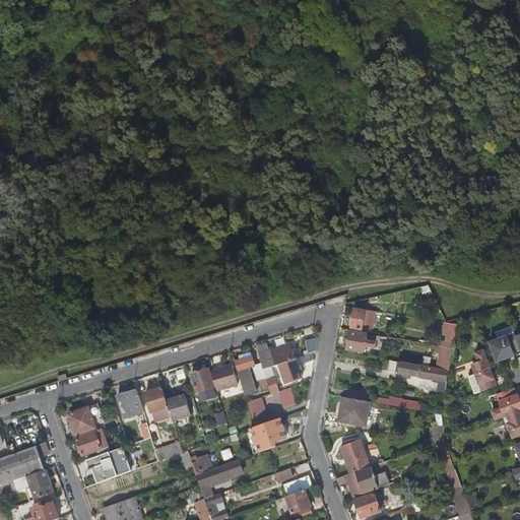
[(367,310),(355,308),(352,319),(364,321),(367,310)]
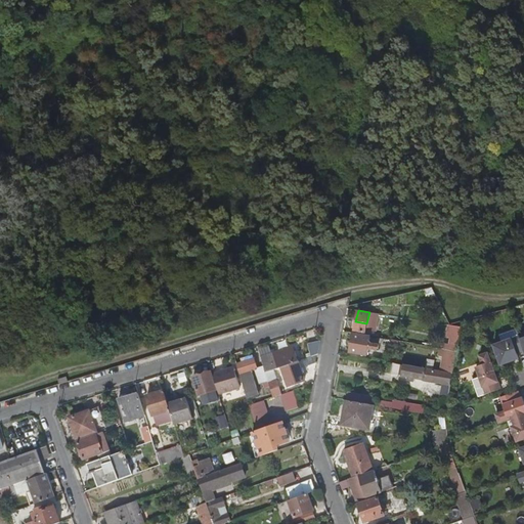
[(366,353),(370,335),(354,332),(351,350),(366,353)]
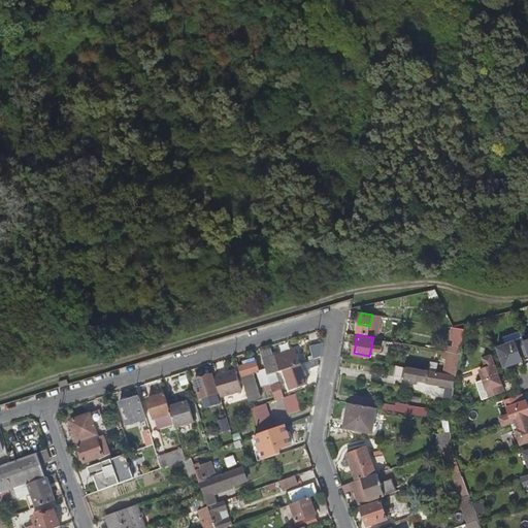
[(517,334),(502,338),(505,345),(519,341),(517,334)]
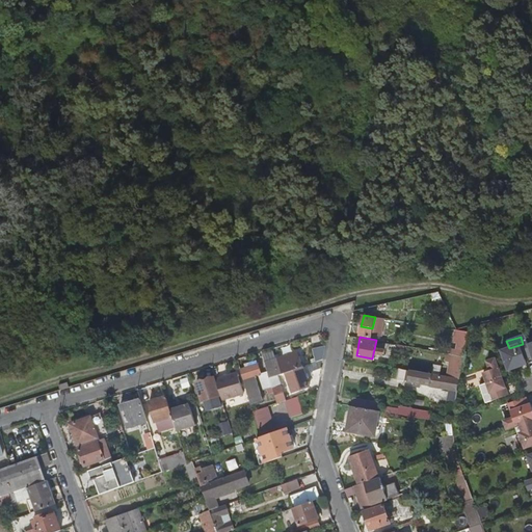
[(509,348),(501,351),(507,372),(527,365),(525,360),(531,356),(527,345),(527,342),(523,344),(509,348)]
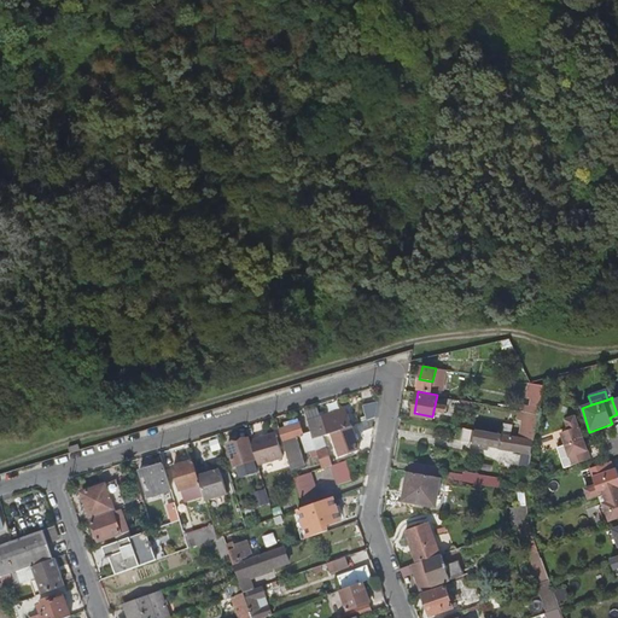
[(366,401),(344,408),(348,420),(369,414),(366,401)]
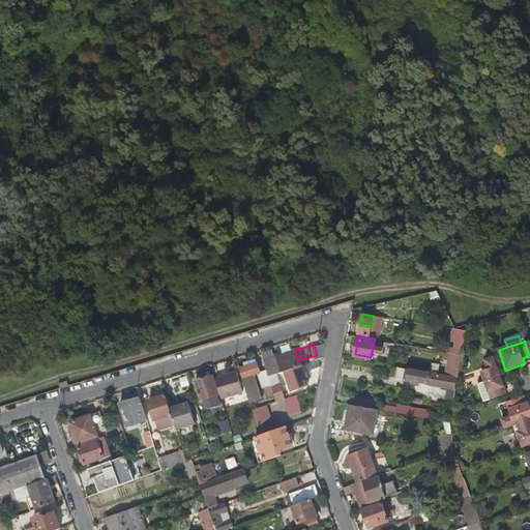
[(457,353),(445,351),(443,359),(449,360),(447,376),(458,378),(462,354),(457,353)]
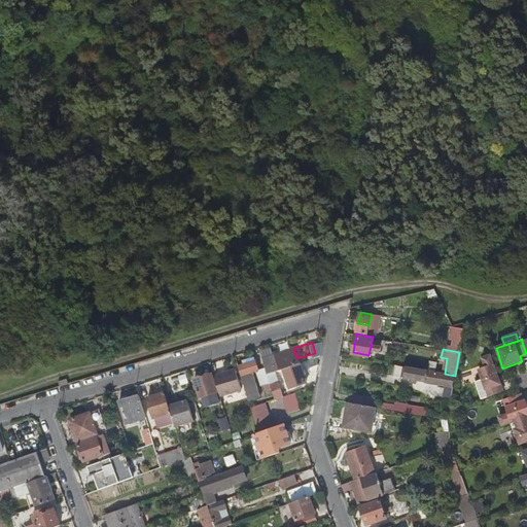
[(320,355),(306,360),(308,366),(319,363),(320,355)]
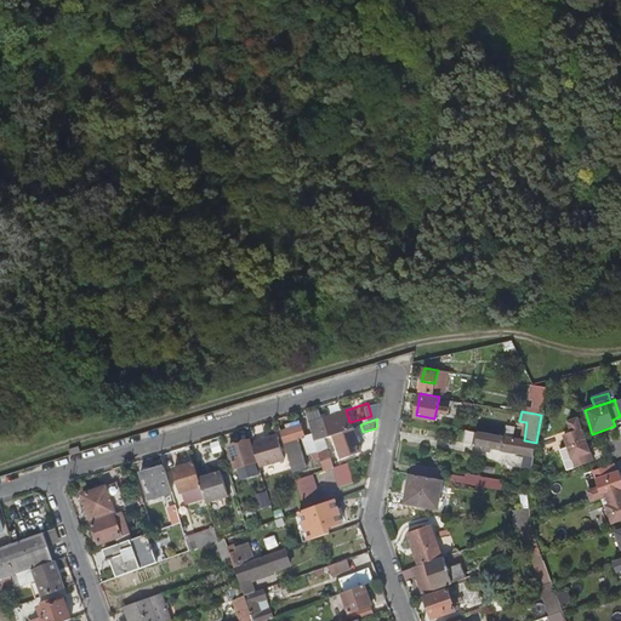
[(571,433),(564,437),(575,468),(593,462),(577,420),(568,423),(571,433)]
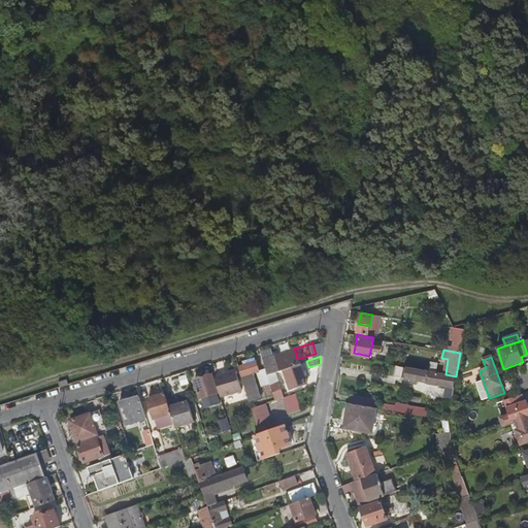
[(239,366),(250,401),(262,397),(255,373),(259,371),(255,358),(244,361),(244,365),(239,366)]
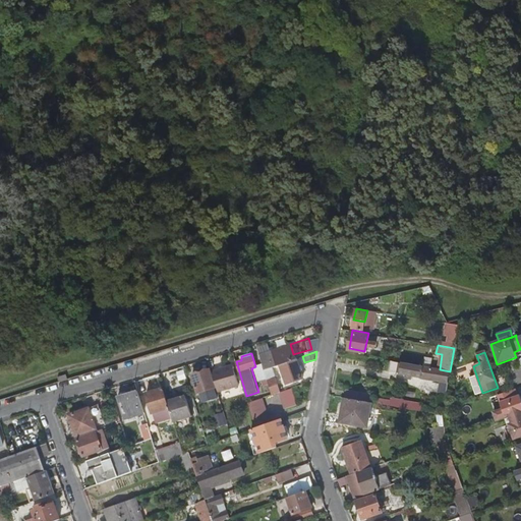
[(303,377),(297,357),(281,363),(287,382),(303,377)]
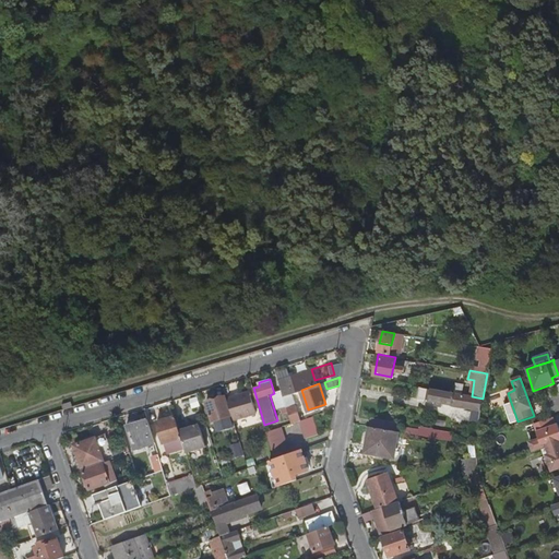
[(471,420),(478,421),(483,399),(472,396),(420,387),(418,399),(435,401),(441,402),(473,408),(471,420)]
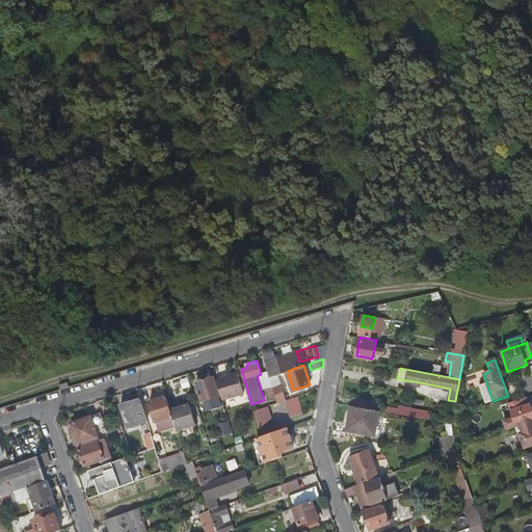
[(265,390),(268,390),(274,388),(271,377),(269,372),(261,374),(265,390)]
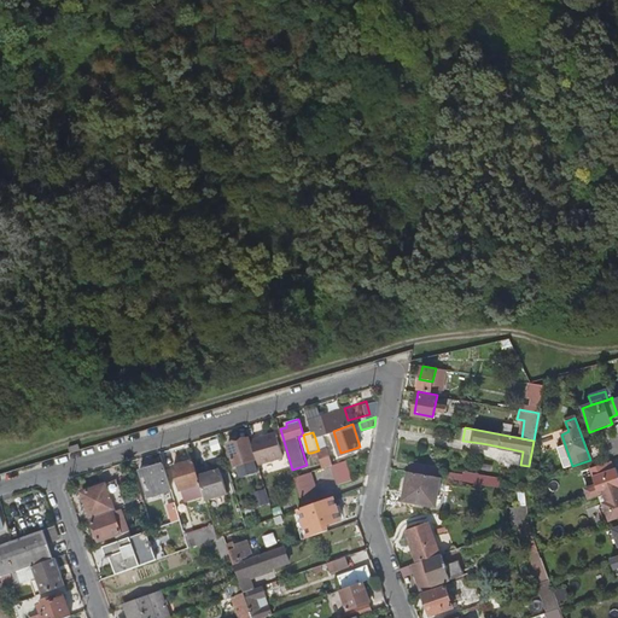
[(256,436),(257,461),(283,459),(281,435),(256,436)]
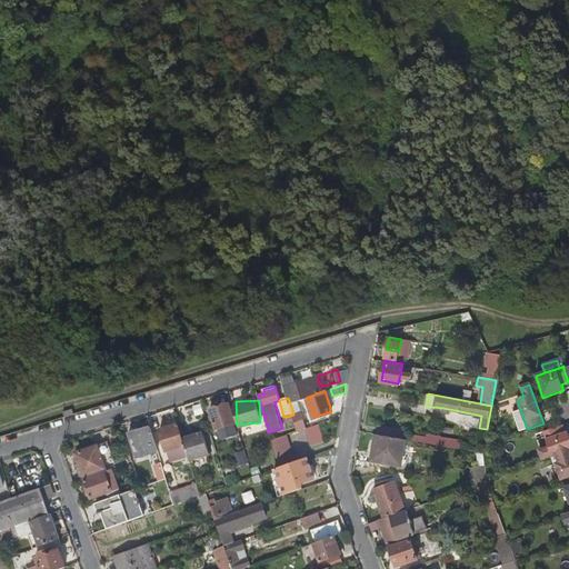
[(229,405),(211,410),(217,430),(235,426),(229,405)]
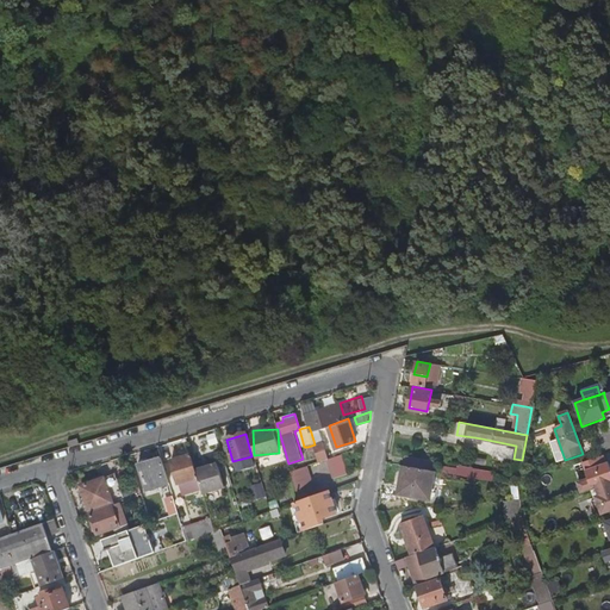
[(315,444),(316,450),(319,461),(328,459),(329,458),(324,442),(315,444)]
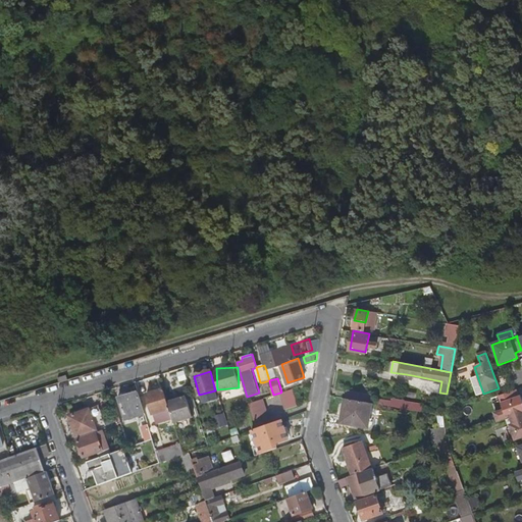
[(280,393),(285,409),(299,404),(293,388),(281,392),(280,393)]
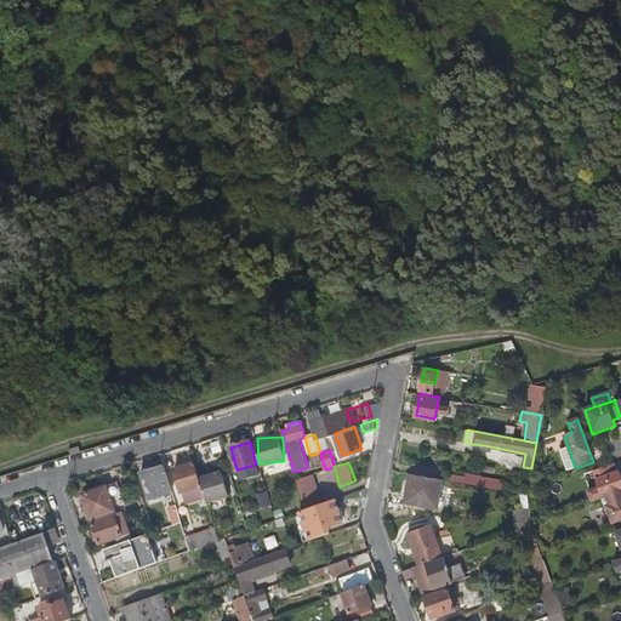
[(189,491),(193,502),(199,500),(199,501),(206,499),(203,488),(199,474),(195,463),(176,468),(182,493),(189,491)]
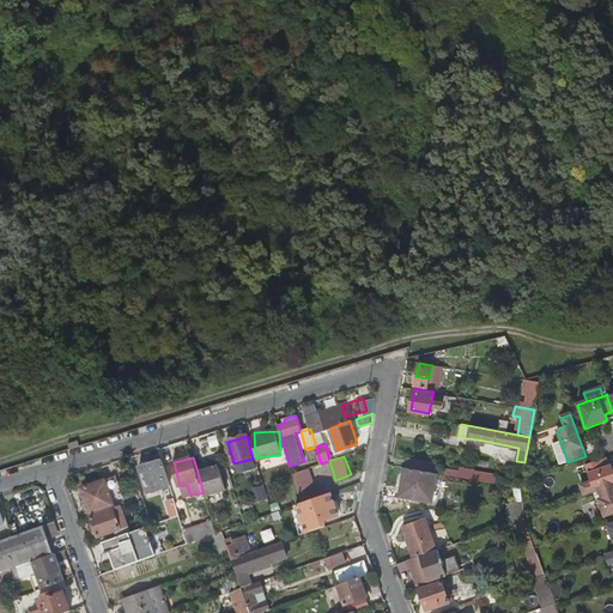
[(406,457),(405,467),(434,472),(436,462),(406,457)]
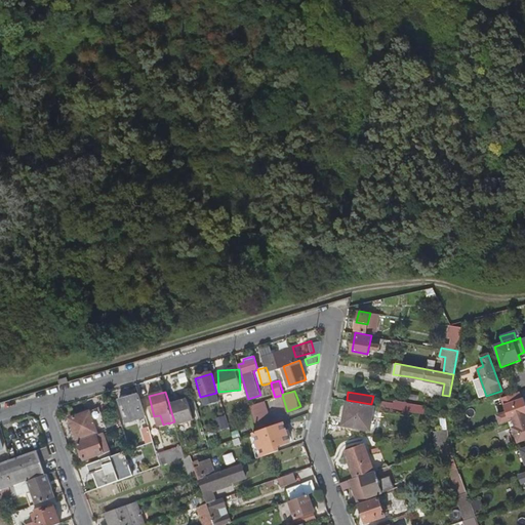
[(519,393),(500,399),(506,413),(498,416),(496,416),(499,425),(512,420),(524,415),(524,403),(523,399),(521,400),(519,393)]
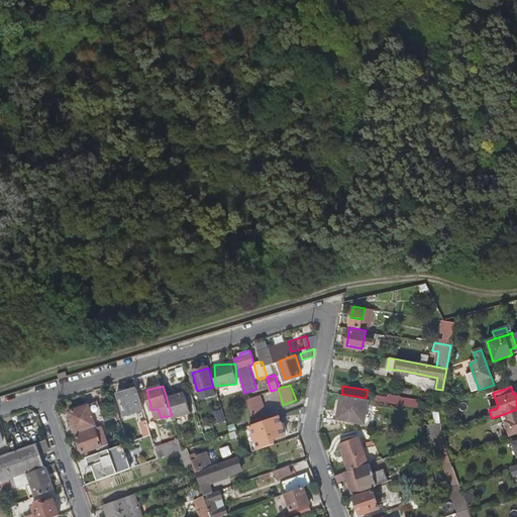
[(125,416),(144,411),(137,388),(119,394),(125,416)]
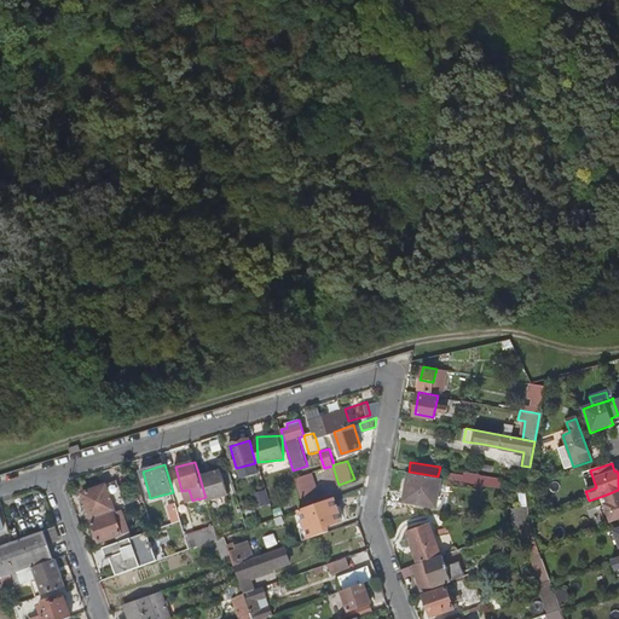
[(282,468),(273,470),(275,474),(265,478),(267,486),(285,480),(282,468)]
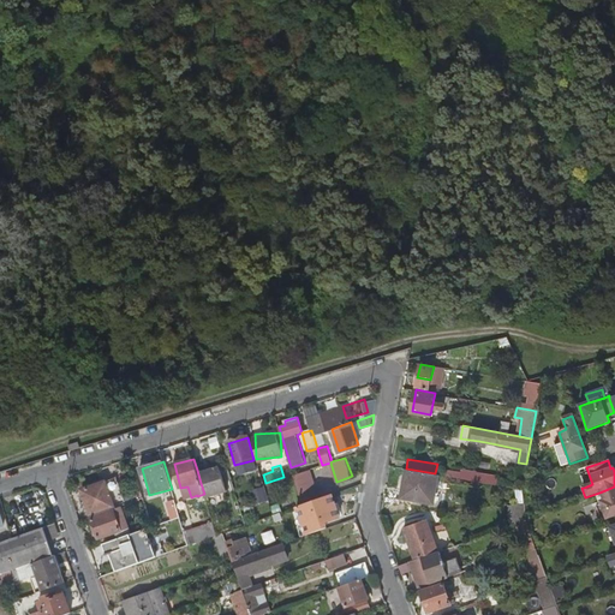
[(207,467),(197,470),(201,483),(204,494),(206,499),(227,493),(220,467),(216,469),(208,471),(207,467)]
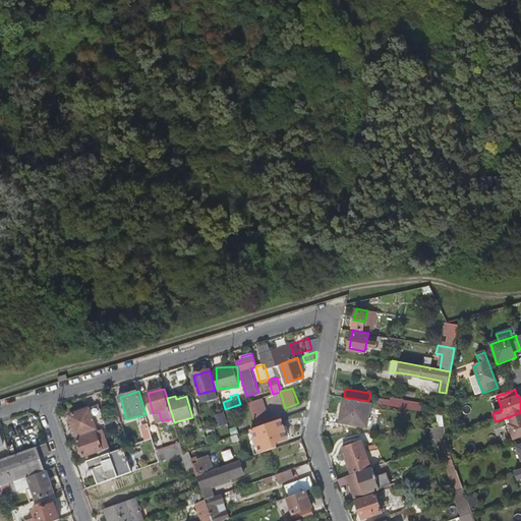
[(502,410),(497,396),(489,399),(495,413),(502,410)]
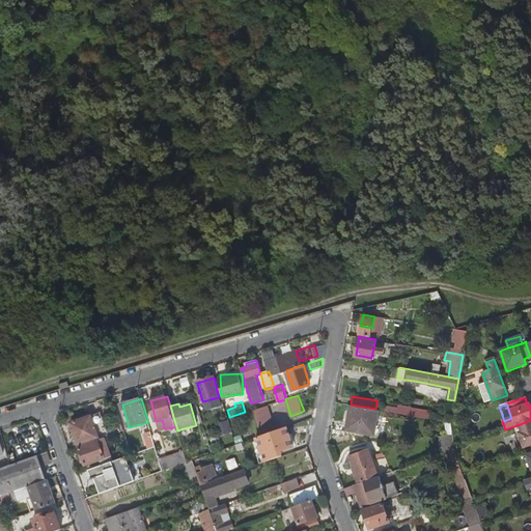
[(371,434),(375,409),(351,404),(348,413),(352,414),(348,429),(371,434)]
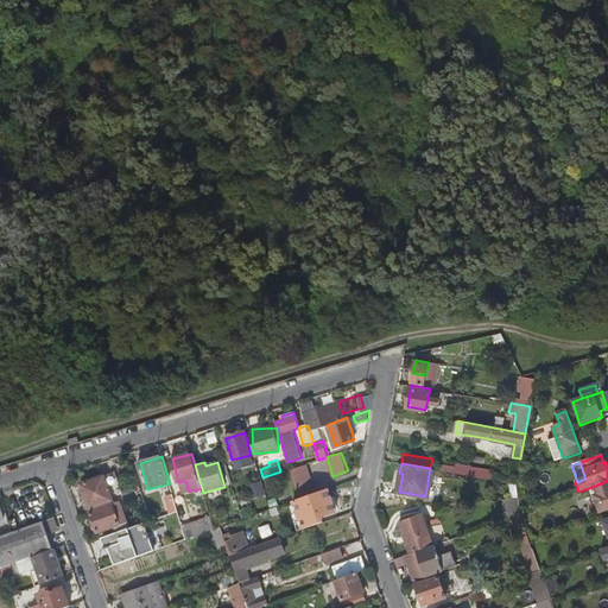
[(308,464),(290,470),(298,499),(304,498),(316,493),(308,464)]
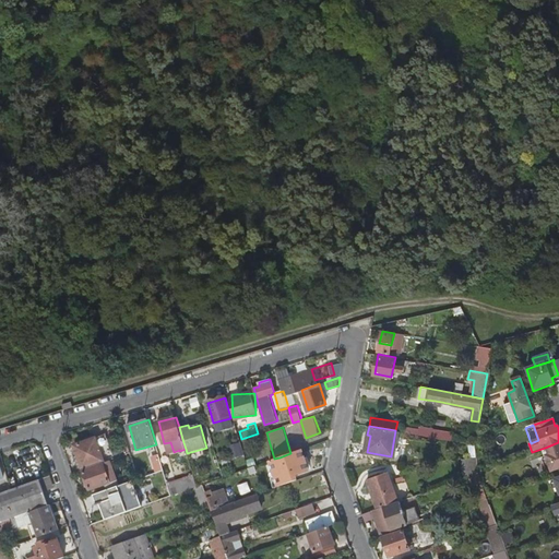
[(418,427),(417,433),(437,438),(438,431),(418,427)]
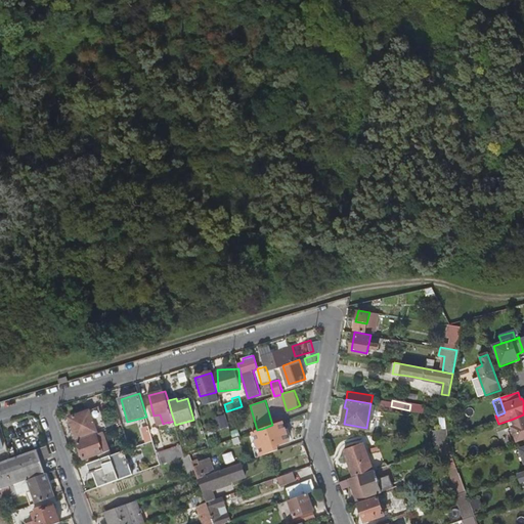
[(410,404),(409,410),(421,412),(422,405),(410,403),(410,404)]
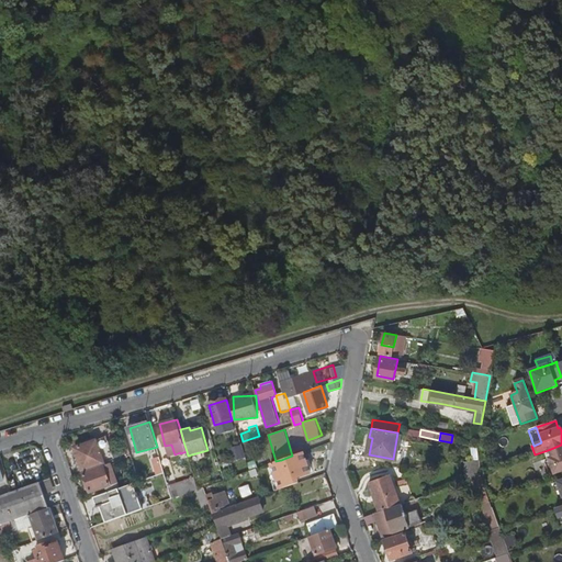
[(103,463),(103,464),(114,460),(105,436),(74,448),(81,470),(103,463)]
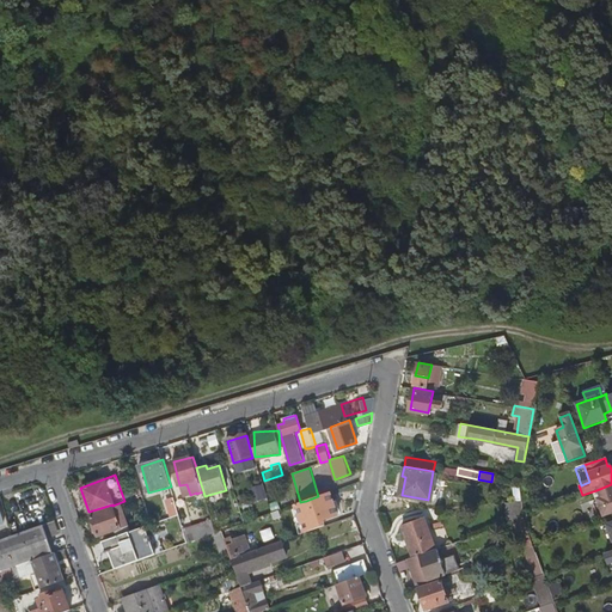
[(130,484),(135,497),(142,495),(138,482),(130,484)]
